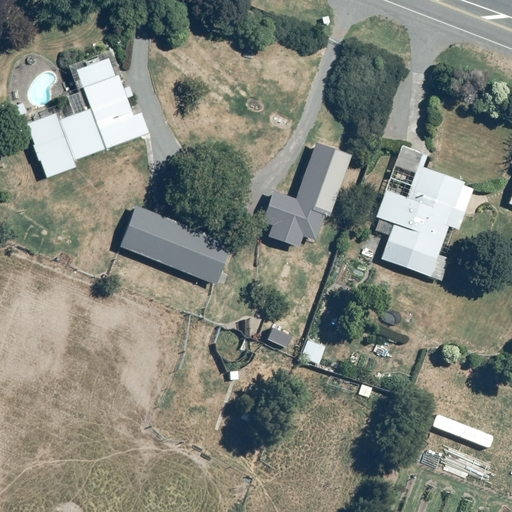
[(54,112),(25,122),(45,178),(77,167),(75,159),(149,134),(141,111),(132,114),(126,97),(131,95),(127,85),(123,86),(118,72),(113,73),(107,55),(75,67),(79,78),(73,79),(76,88),(80,87),(87,107),(56,118),(54,112)]
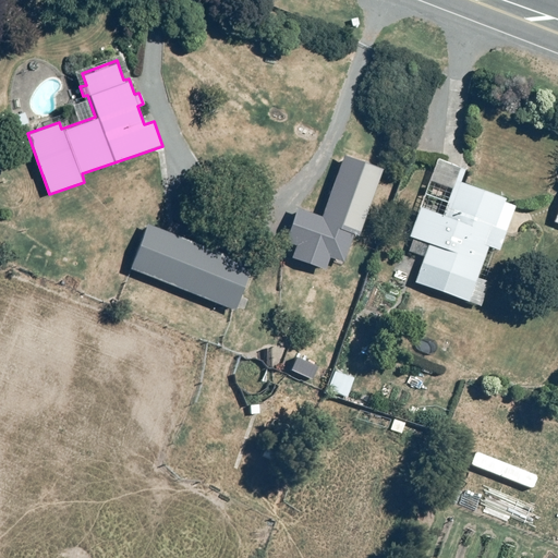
[(342,155),(317,222),(356,237),(381,169),(342,155)]
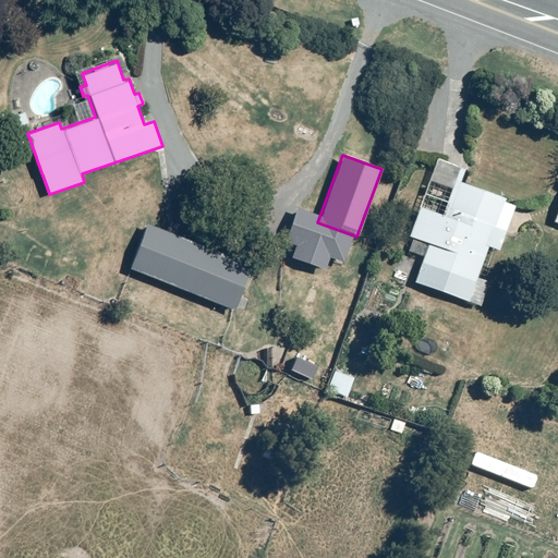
[(505,197),(455,180),(459,166),(437,158),(429,180),(451,187),(441,216),(419,207),(409,237),(427,243),(413,283),(468,302),(487,246),(498,250),(505,229),(495,226),(505,197)]
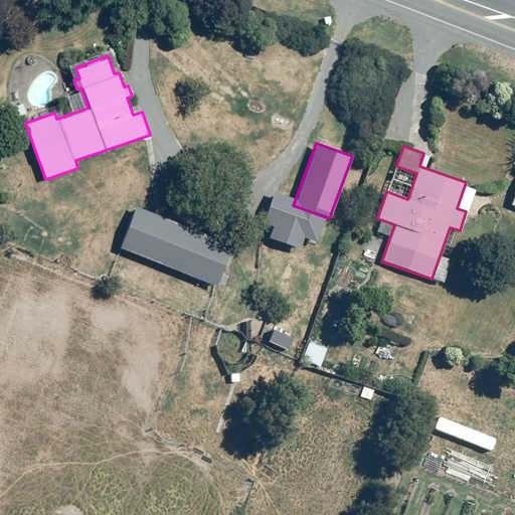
[(136,204),(118,247),(214,283),(230,238),(136,204)]
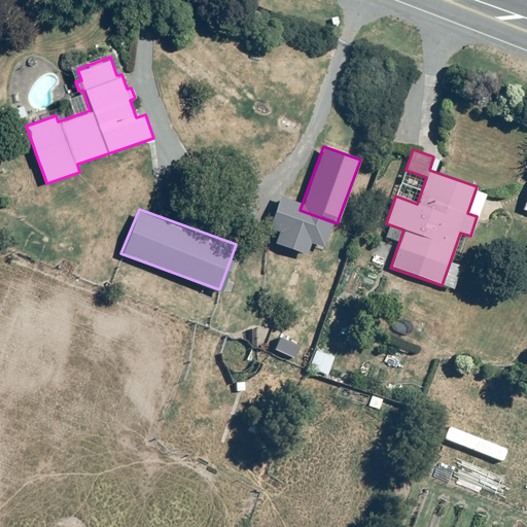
[(344,324),(329,318),(308,369),(325,377),(336,355),(331,353),(344,324)]
